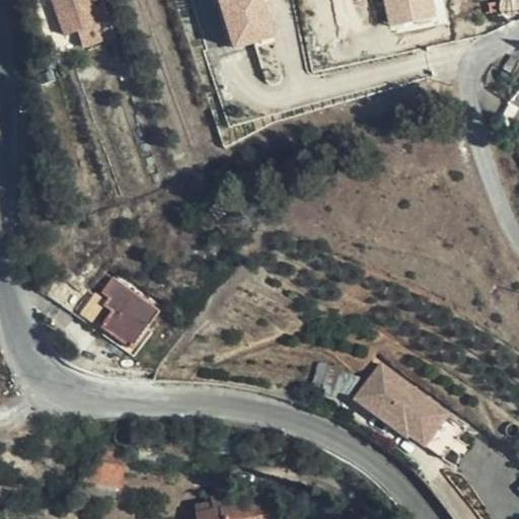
[(51,0),(64,36),(99,25),(90,0),(51,0)]
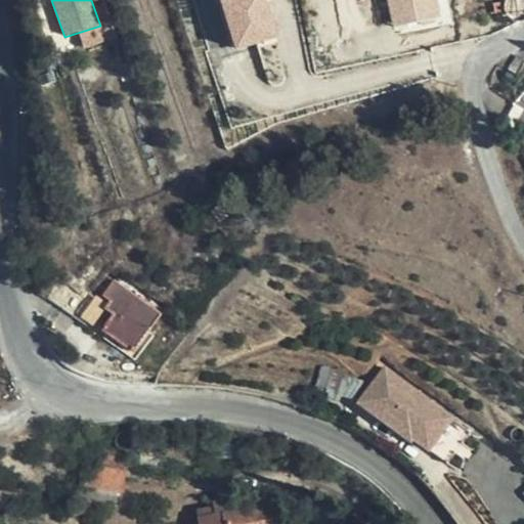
[(221,0),(234,50),(284,37),(273,0),(221,0)]
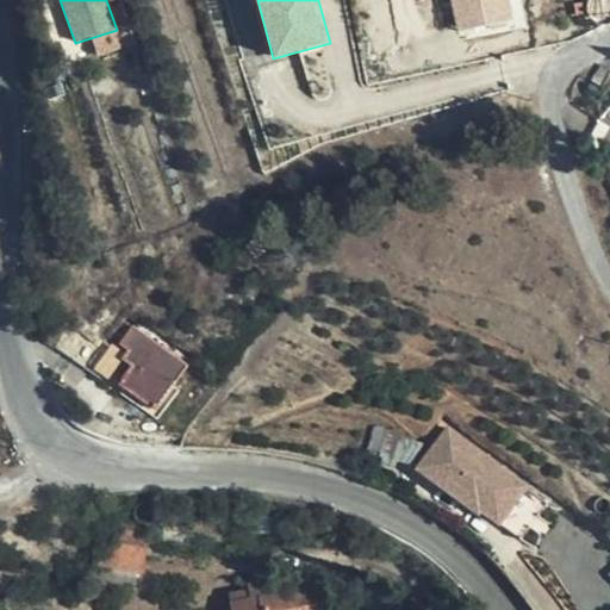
[(522,0),(453,0),(456,31),(524,24),(522,0)]
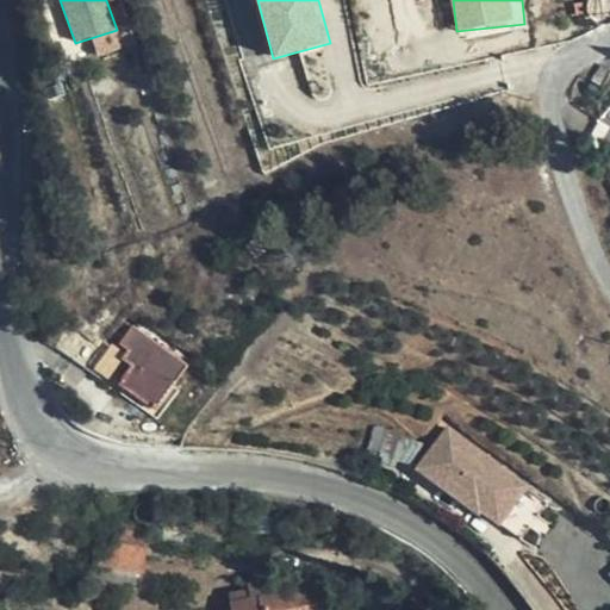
[(124,338),(132,344),(142,350),(136,359),(123,377),(161,404),(190,361),(136,323),(124,338)]
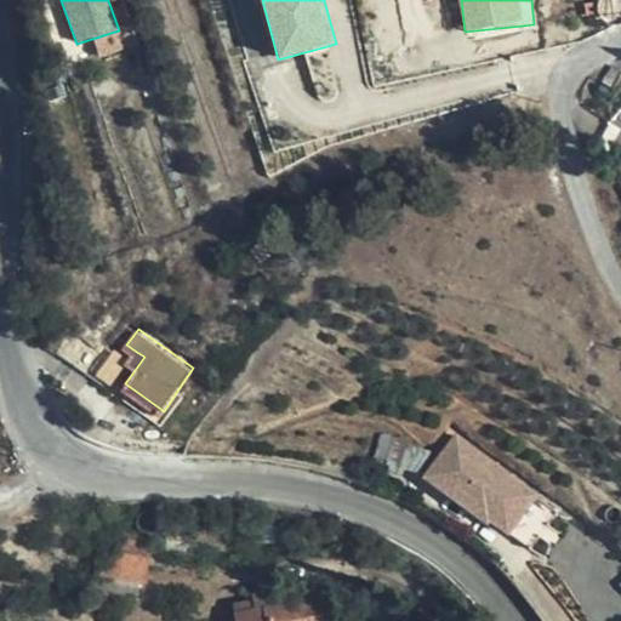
[(144,357),(135,351),(129,359),(138,365),(144,357)]
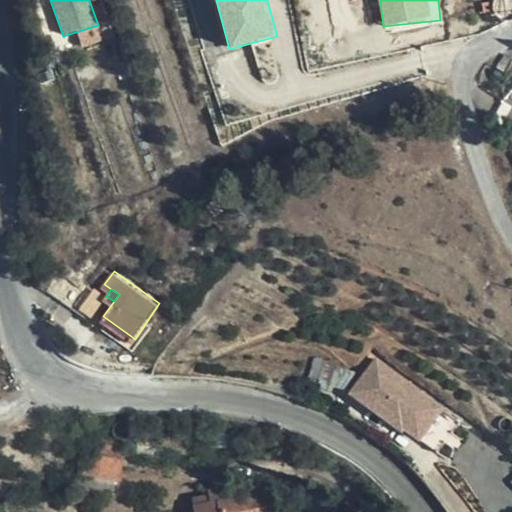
[(407,424),(424,436),(444,406),(376,360),(352,394),(404,430),(407,424)]
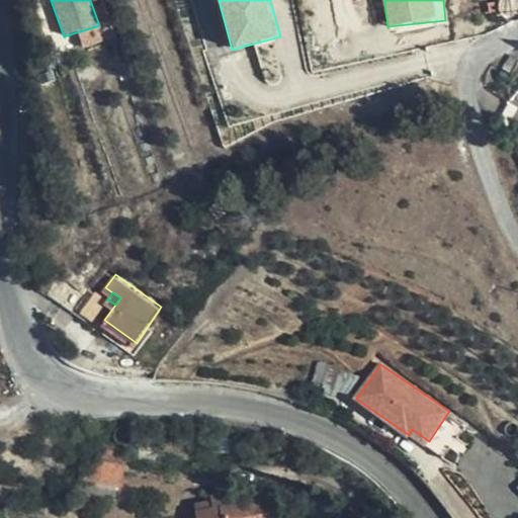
[(449,411),(429,441),(447,454),(467,423),(449,411)]
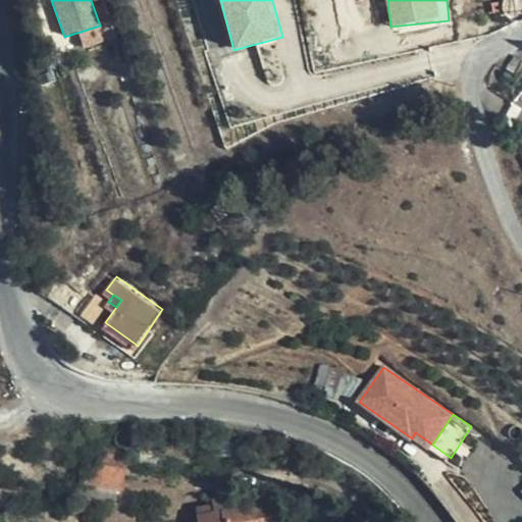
[(228,514),(229,521),(278,521),(274,504),(228,514)]
